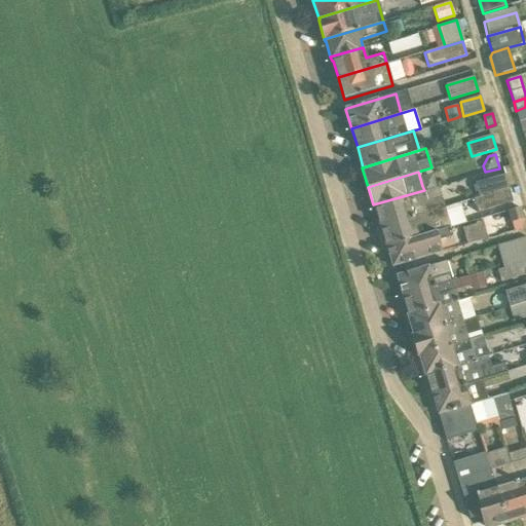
[(504,175),(476,184),(480,197),(509,189),(504,175)]
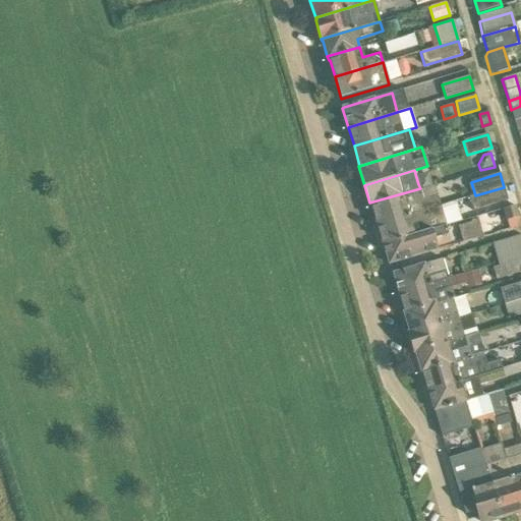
[(475,195),(469,197),(473,212),(508,201),(504,187),(475,195)]
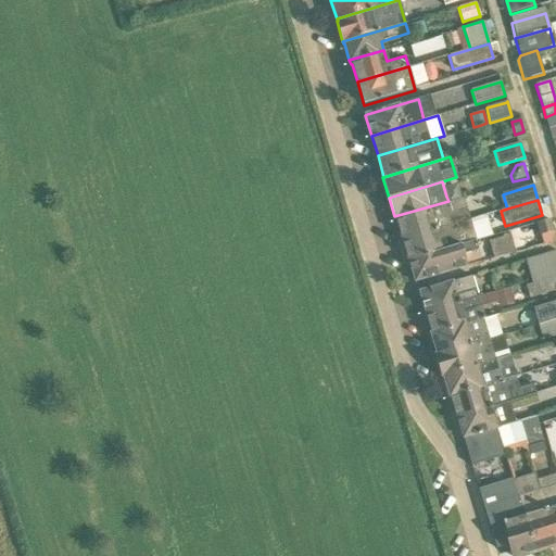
[(395,220),(396,220),(402,240),(469,219),(465,203),(450,207),(449,201),(394,216),(395,220)]
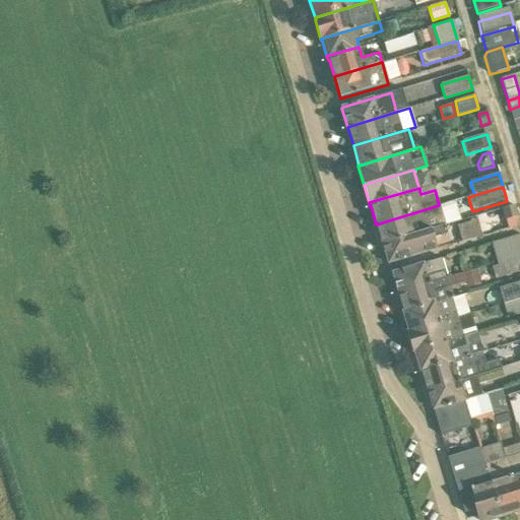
[(439,205),(376,224),(382,243),(432,229),(445,224),(439,205)]
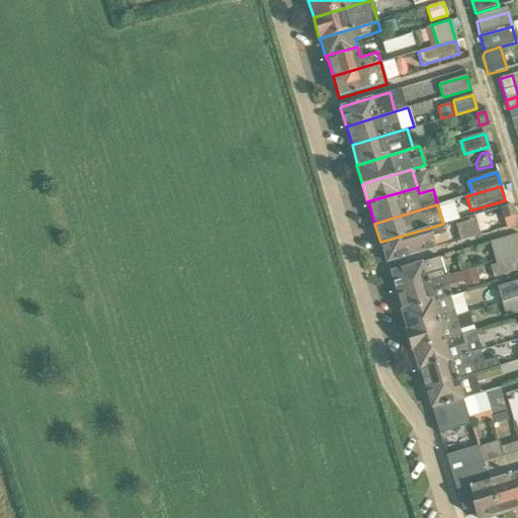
[(512,205),(509,206),(500,208),(504,221),(515,217),(512,205)]
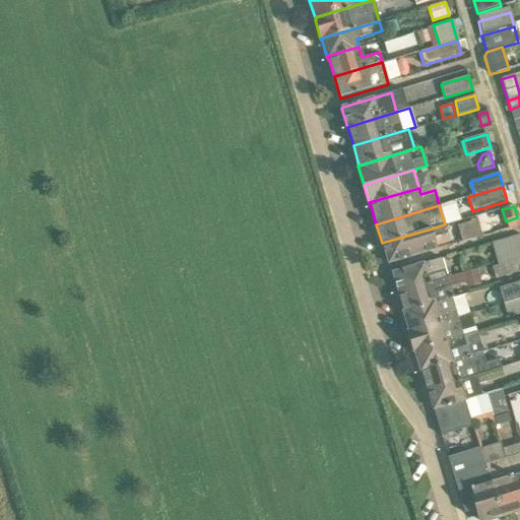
[(462,226),(465,239),(479,235),(476,222),(462,226)]
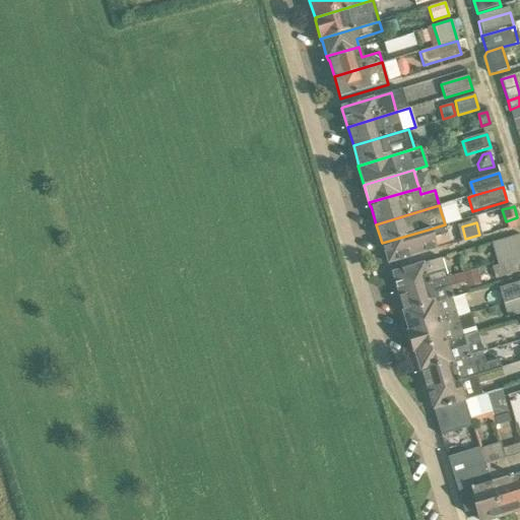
[(432,229),(382,243),(388,264),(402,260),(402,261),(405,260),(405,259),(438,250),(432,229)]
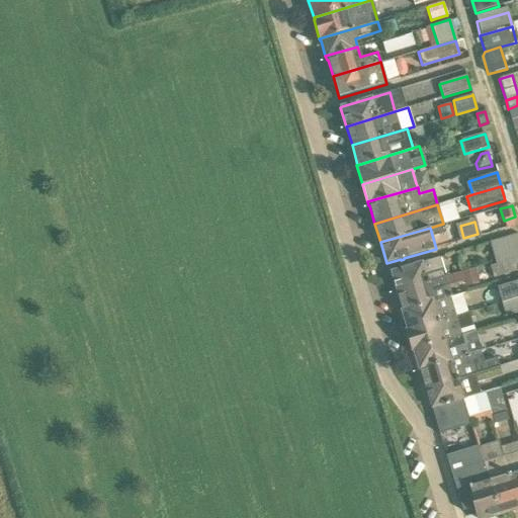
[(517,251),(517,234),(490,243),(495,259),(517,251)]
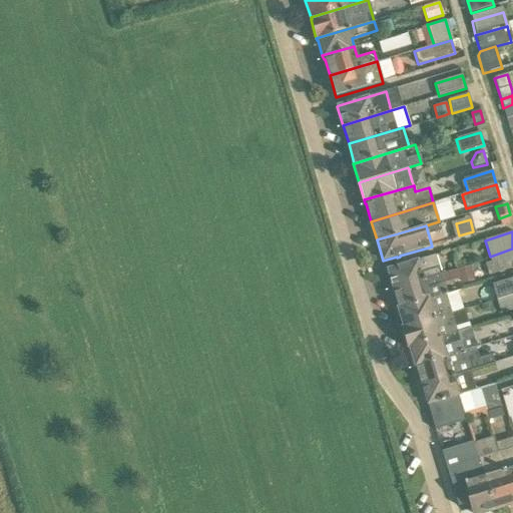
[(491,263),(485,264),(488,276),(512,269),(512,248),(490,257),(491,263)]
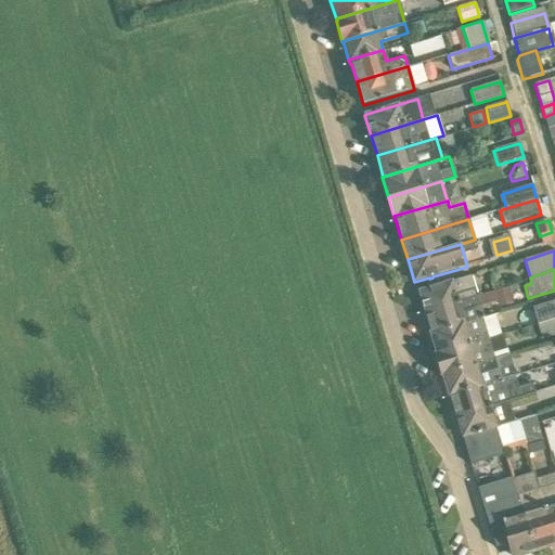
[(434,287),(418,292),(424,310),(476,295),(470,276),(437,286),(434,287)]
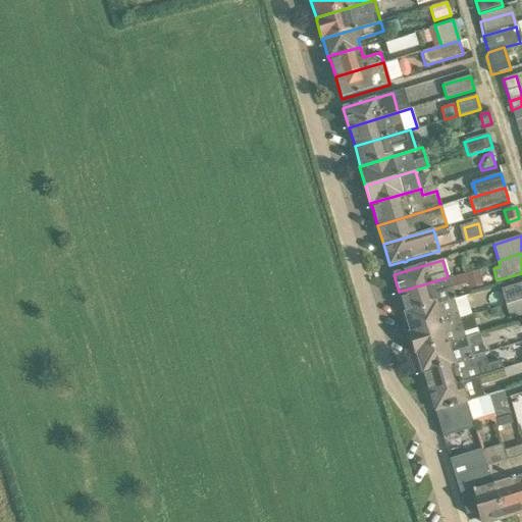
[(448,277),(399,292),(405,313),(454,298),(453,293),(468,288),(470,293),(483,289),(478,273),(450,282),(448,277)]
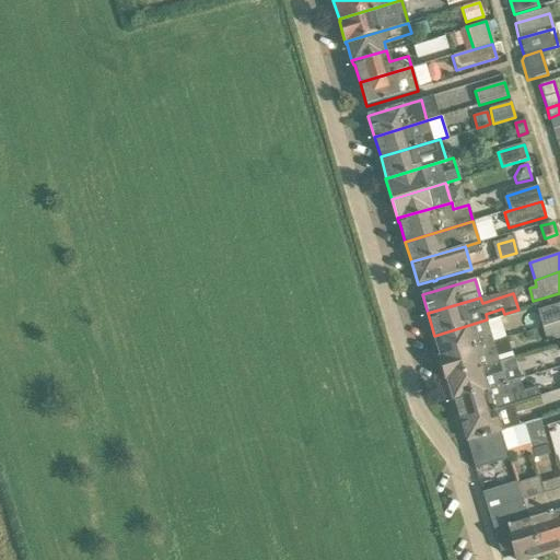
[(559,308),(538,316),(541,328),(559,323),(559,308)]
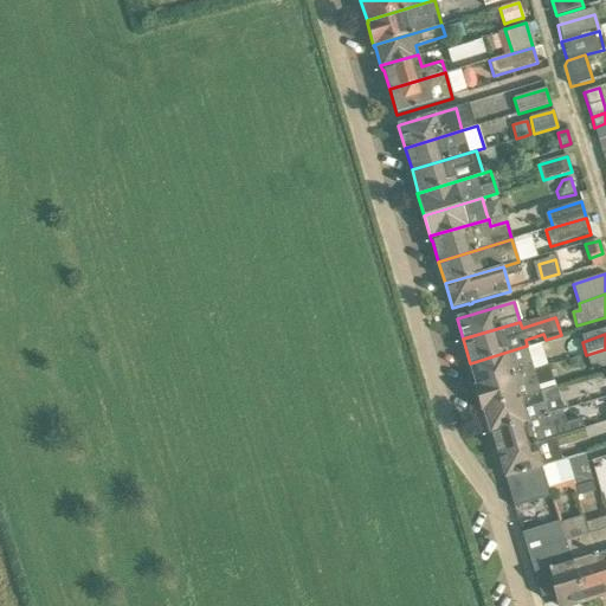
[(527,346),(470,363),(469,363),(476,386),(534,368),(527,346)]
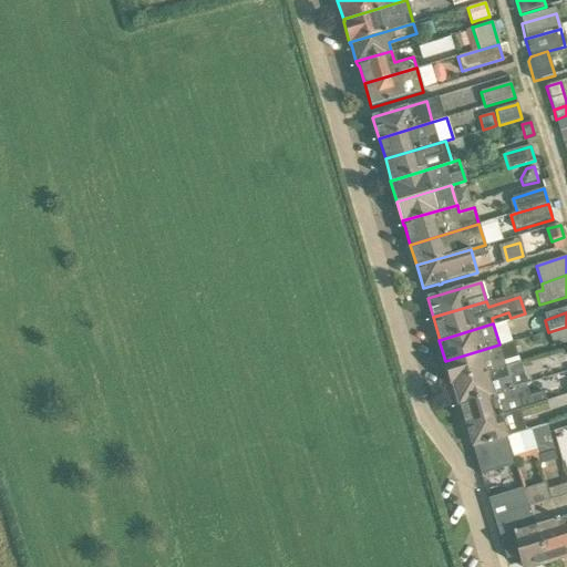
[(566,327),(548,332),(553,347),(566,342),(566,327)]
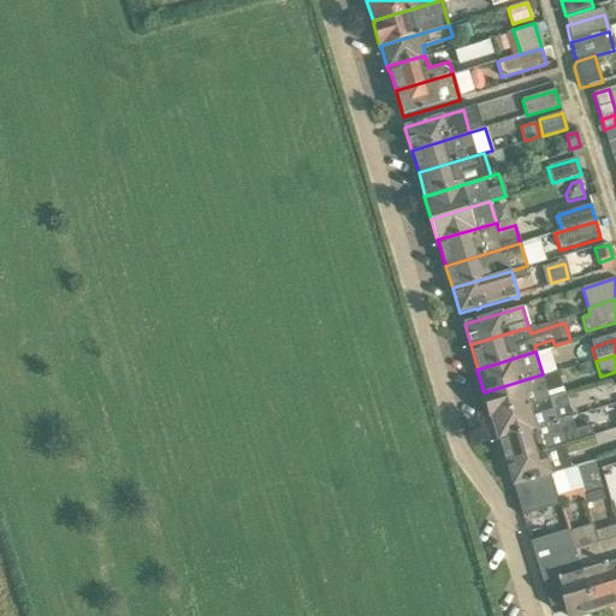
[(556,371),(543,374),(484,392),(483,392),(490,418),(491,418),(562,395),(556,371)]
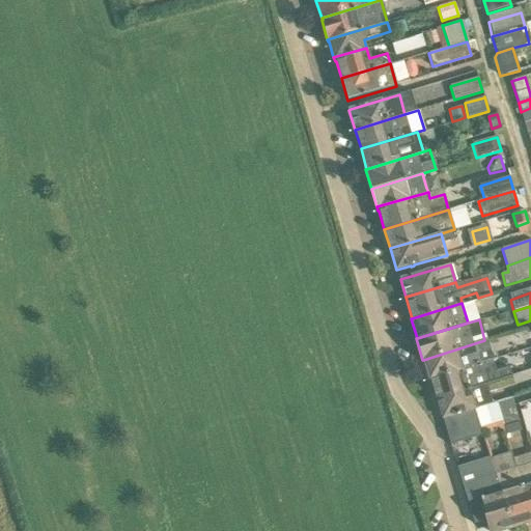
[(484,340),(423,360),(429,379),(490,360),(484,340)]
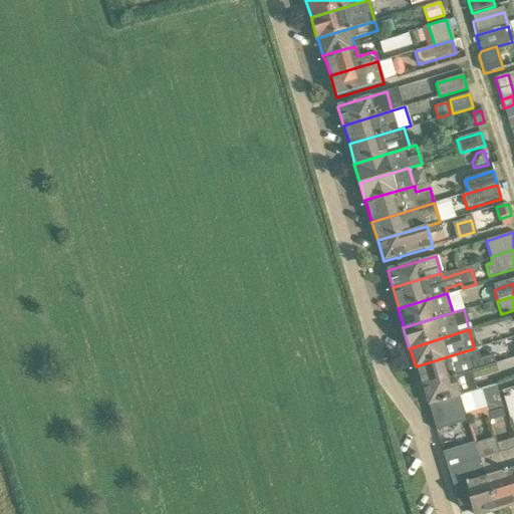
[(474,348),(416,366),(416,367),(417,367),(422,386),(470,370),(495,363),(493,356),(478,360),(474,348)]
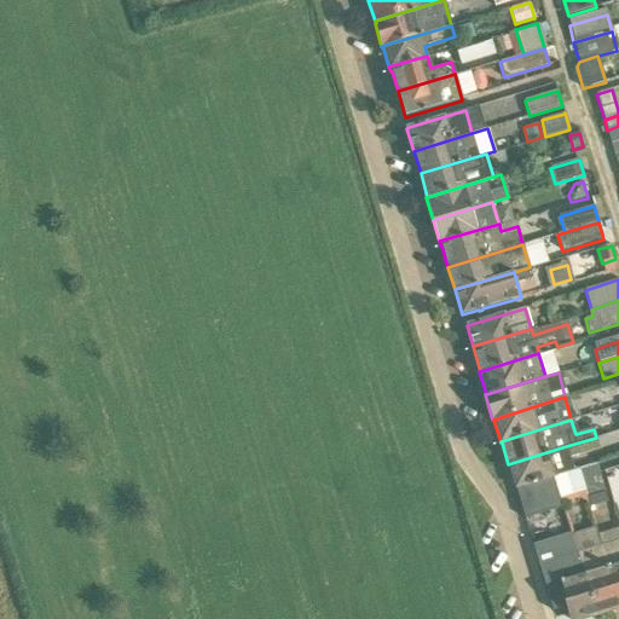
[(573,472),(570,460),(600,451),(596,438),(566,446),(508,464),(515,489),(516,489),(553,478),(573,472)]
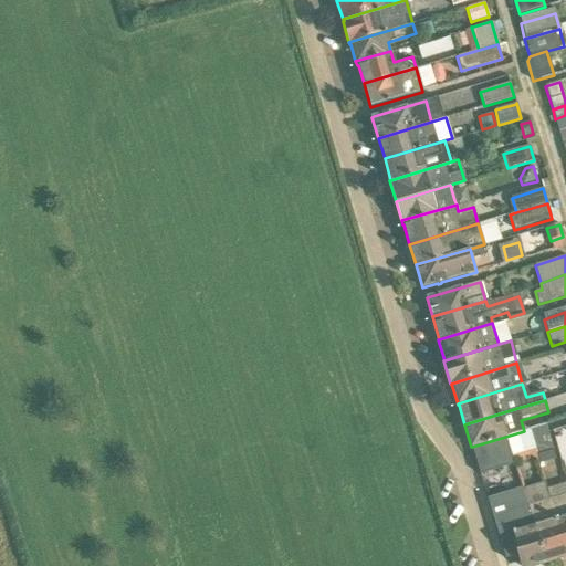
[(545,425),(528,430),(534,449),(540,464),(555,459),(545,425)]
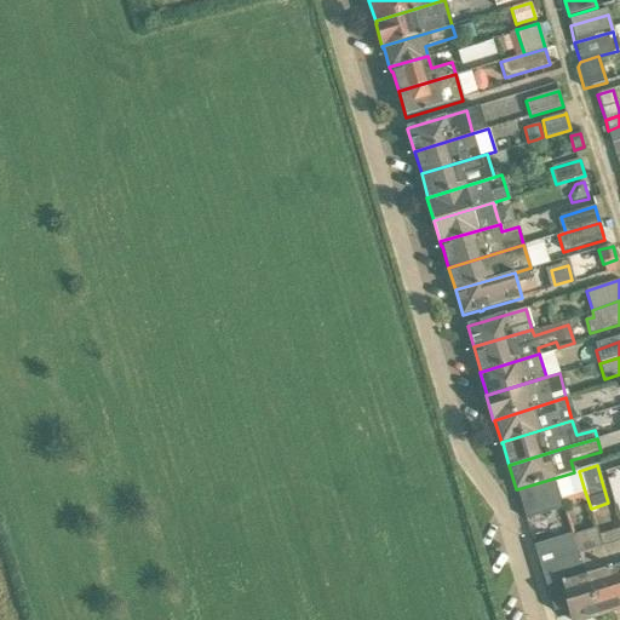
[(574,472),(554,478),(561,499),(585,492),(579,471),(574,472)]
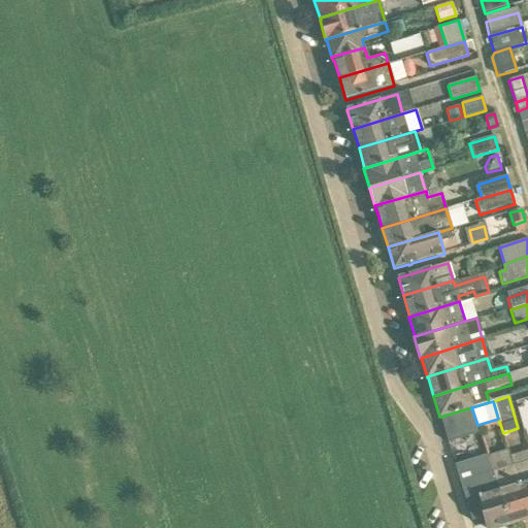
[(440,417),(448,442),(480,432),(479,430),(477,425),(471,407),(440,417)]
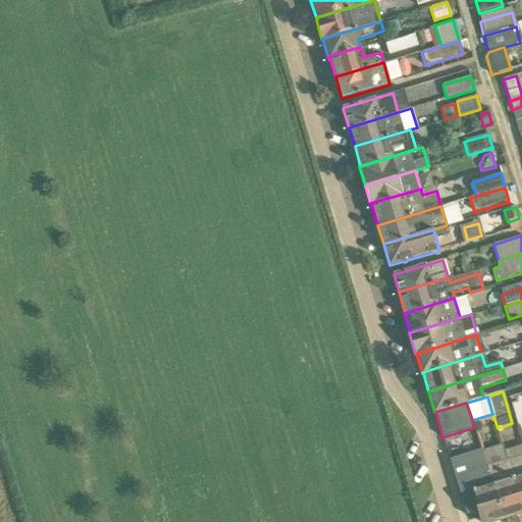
[(493,521),(497,521),(499,518),(500,518),(486,473),(478,475),(473,460),(466,462),(459,440),(445,445),(456,482),(468,478),(481,521),(484,521),(486,521),(493,521)]
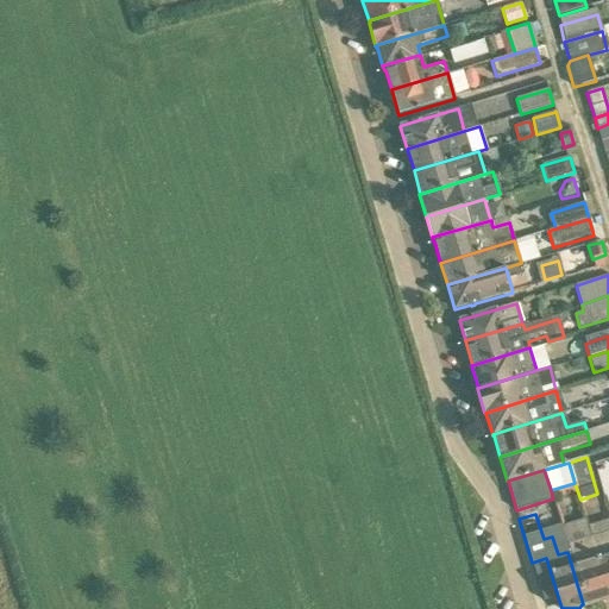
[(608,523),(589,531),(592,545),(608,596),(608,523)]
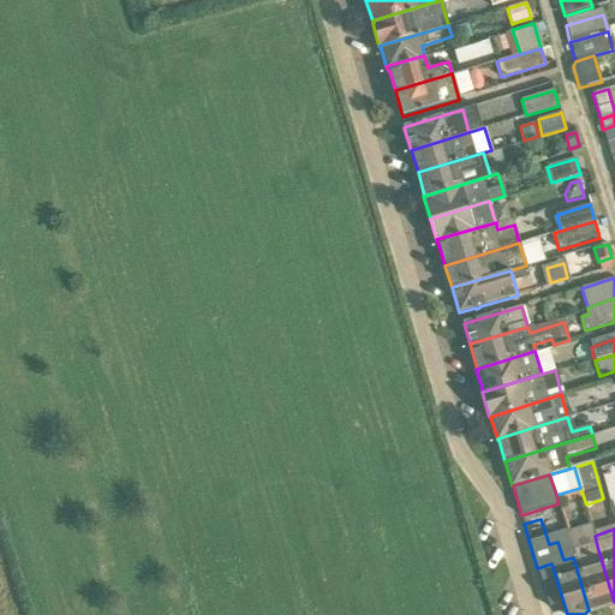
[(573,557),(589,610),(614,602),(598,550),(573,557)]
